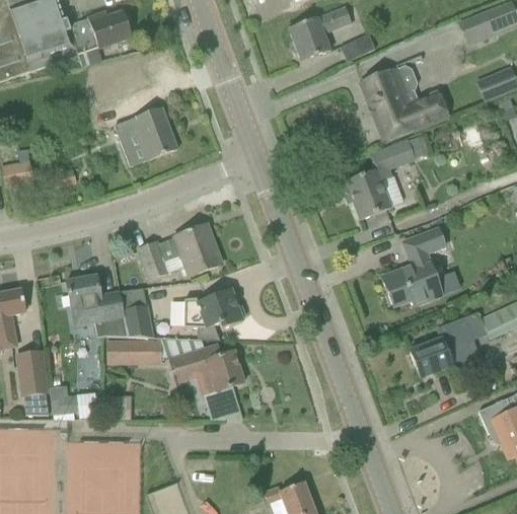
[(0,82),(31,71),(33,77),(43,75),(41,68),(80,55),(69,23),(61,0),(3,0),(0,1),(0,82)]
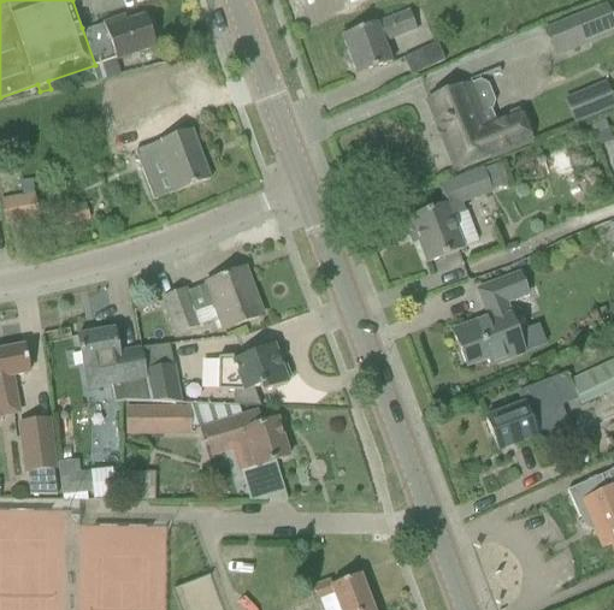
[(545,24),(558,53),(613,30),(613,9),(609,0),(606,0),(545,24)]
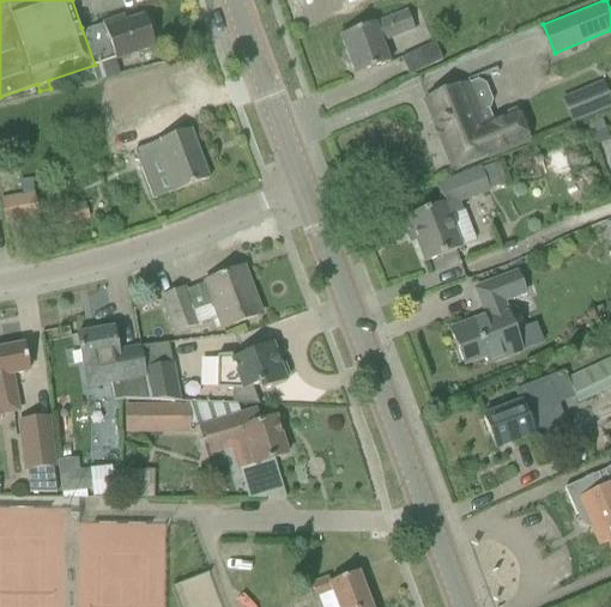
[(342,32),(357,72),(391,59),(382,37),(417,24),(410,7),(342,32)]
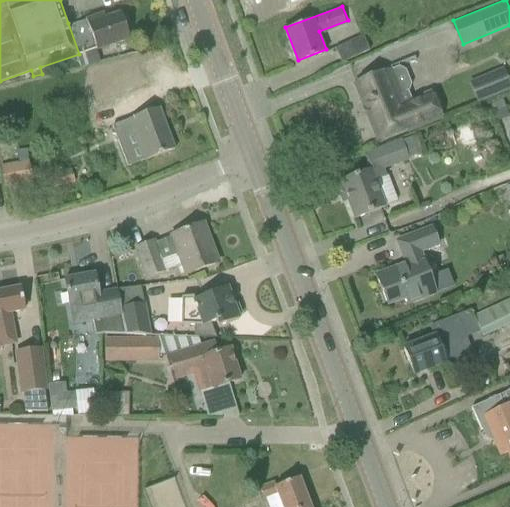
[(131,36),(122,10),(106,16),(105,11),(68,23),(79,54),(131,36)]
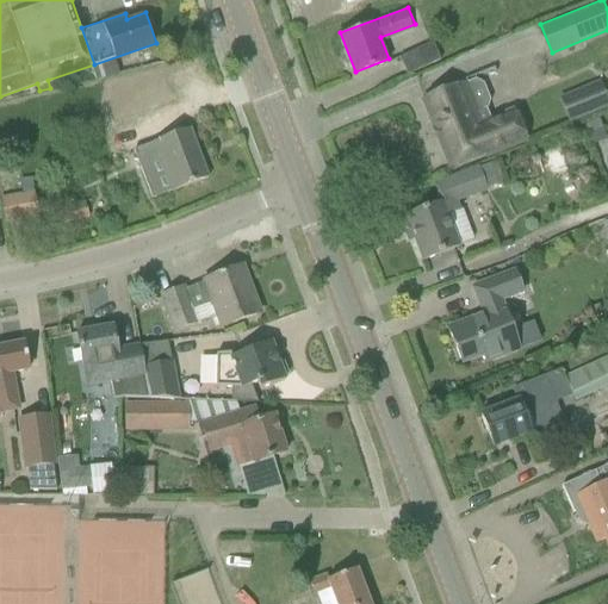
[(399,54),(408,70),(441,56),(433,38),(399,54)]
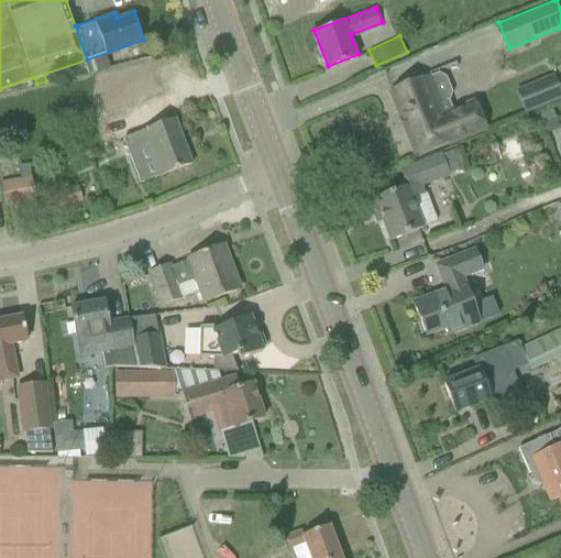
[(392,89),(418,150),(454,134),(457,138),(485,124),(476,104),(455,112),(449,97),(451,96),(453,89),(447,73),(440,70),(431,74),(430,73),(392,89)]
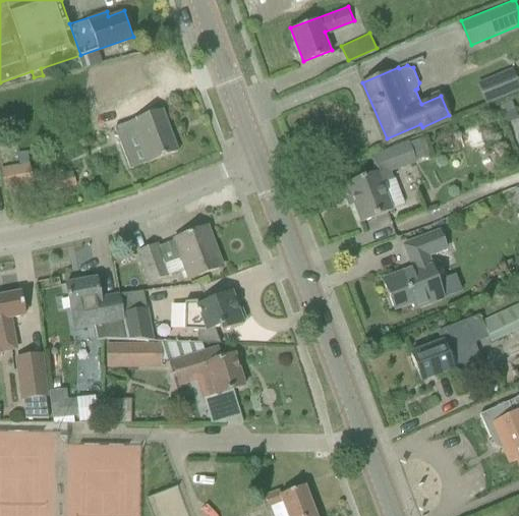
[(481,81),(487,98),(518,87),(518,80),(514,69),(481,81)]
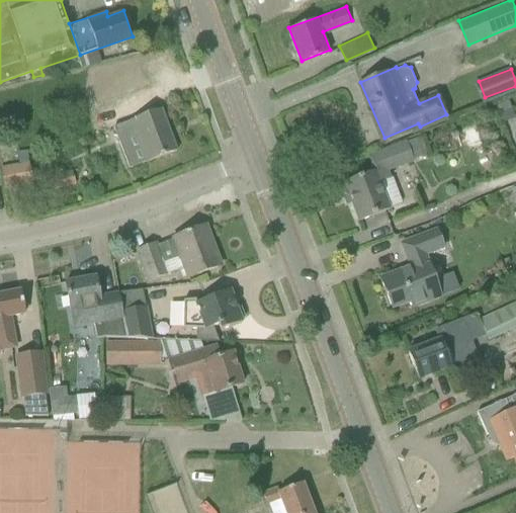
[(115,123),(131,166),(178,148),(162,106),(115,123)]
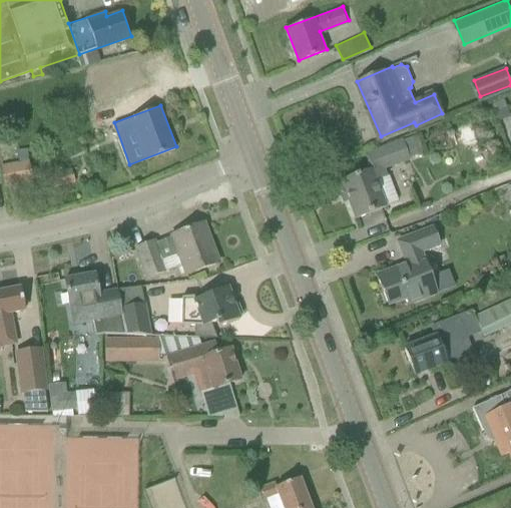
[(342,177),(357,216),(388,204),(387,202),(398,197),(386,166),(412,156),(411,154),(427,148),(421,131),(366,151),(372,166),(342,177)]
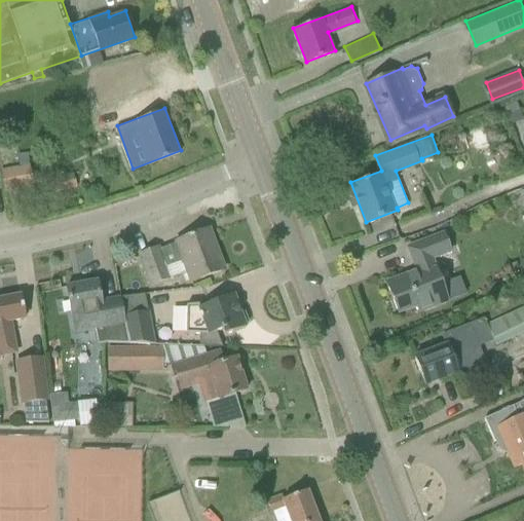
[(1,168),(5,189),(34,184),(30,162),(1,168)]
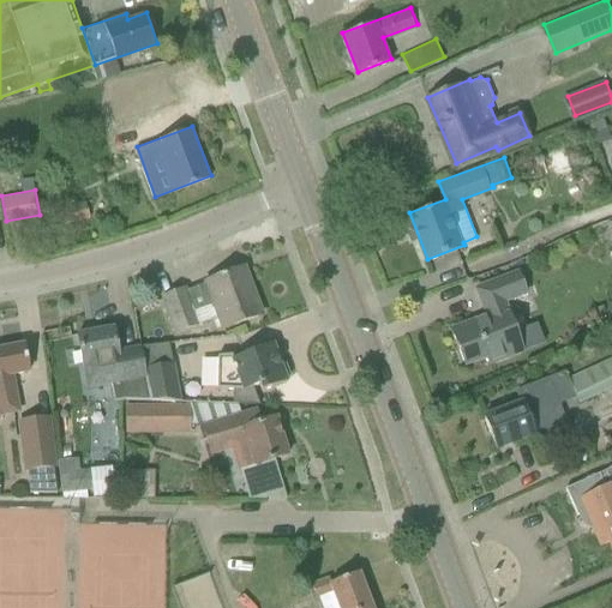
[(65,206),(69,220),(91,214),(88,200),(65,206)]
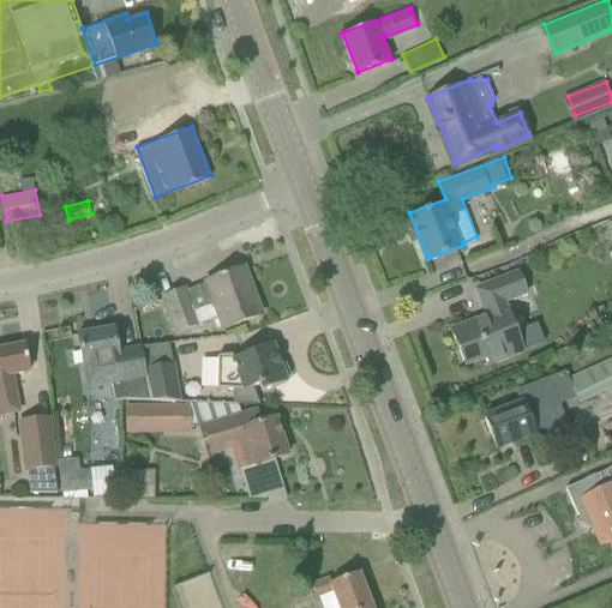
[(165,295),(178,330),(221,313),(226,326),(262,312),(244,265),(165,295)]
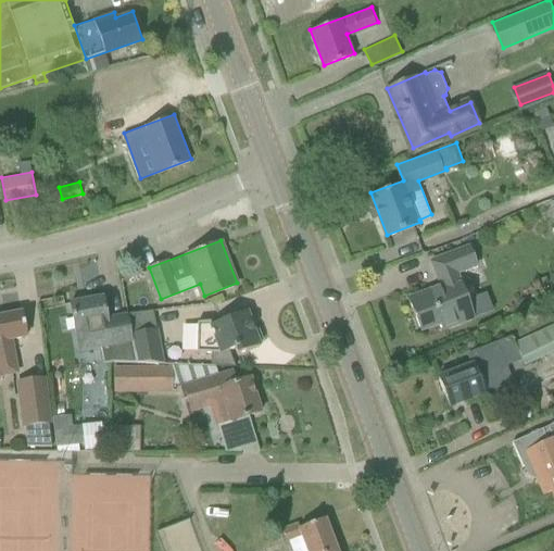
[(410,297),(422,329),(442,322),(444,327),(465,320),(475,316),(457,270),(477,262),(469,243),(452,251),(432,259),(442,285),(410,297)]
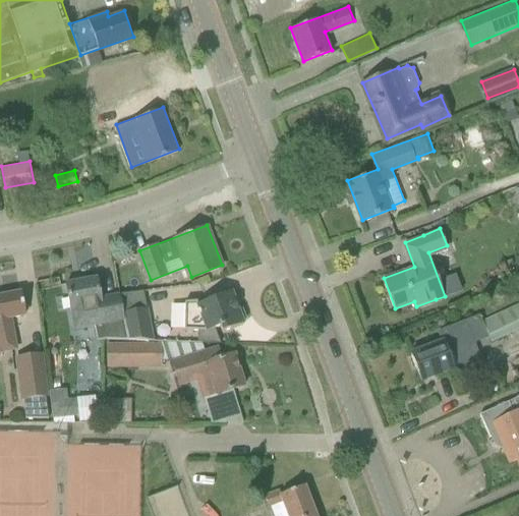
[(96,323),(98,338),(108,336),(129,337),(121,292),(101,296),(98,276),(67,281),(71,306),(72,306),(76,327),(96,323)]
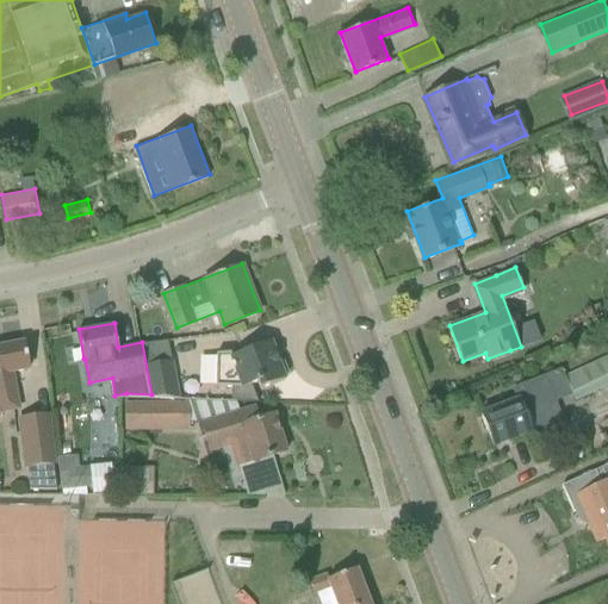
[(152,394),(181,396),(171,337),(142,342),(152,394)]
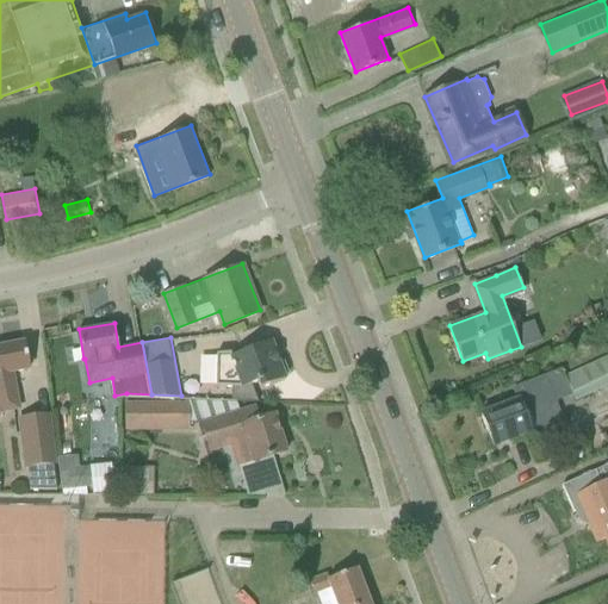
[(0,409),(22,405),(14,369),(31,366),(25,340),(0,343),(0,409)]
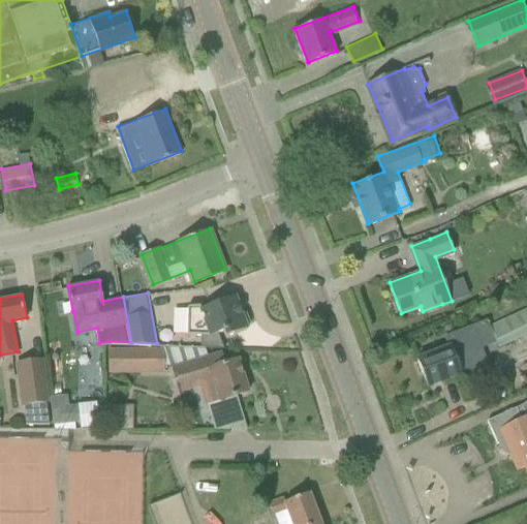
[(188,305),(187,334),(202,334),(200,345),(207,345),(223,346),(218,332),(225,330),(227,335),(247,328),(246,325),(250,321),(247,312),(241,312),(235,295),(202,307),(200,304),(188,305)]
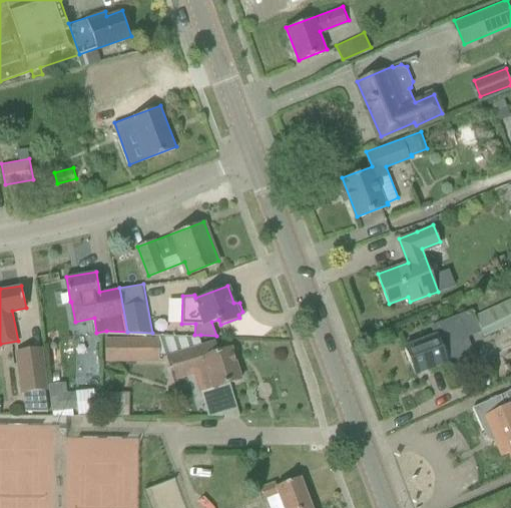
[(510,296),(476,313),(475,314),(482,329),(485,334),(510,321),(510,296)]
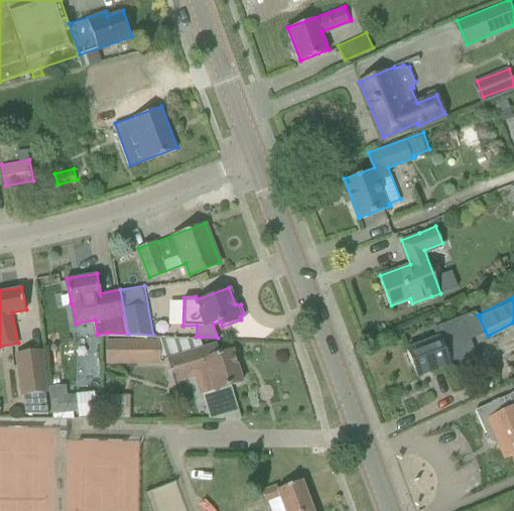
[(428,341),(408,348),(418,374),(436,367),(451,362),(444,346),(463,339),(473,336),(465,313),(455,317),(435,325),(439,336),(428,341)]
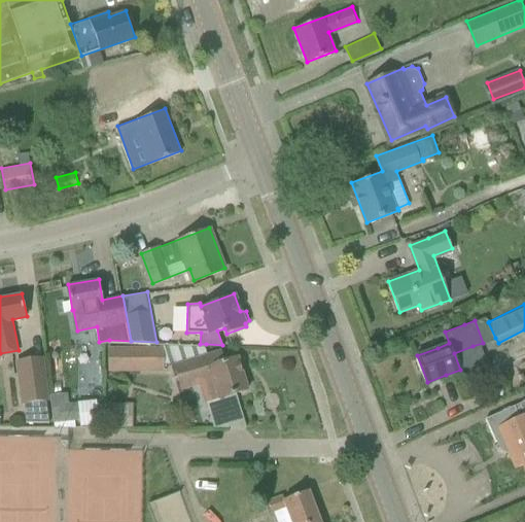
[(213,377),(219,396),(248,388),(239,355),(225,359),(221,348),(208,352),(206,344),(200,344),(171,343),(167,343),(166,361),(177,362),(175,363),(182,387),(213,377)]
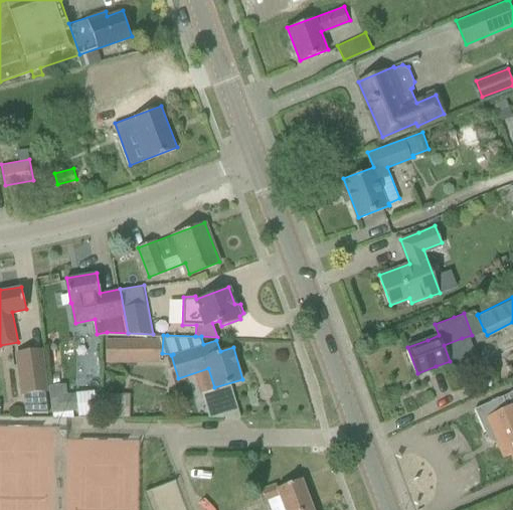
[(107,338),(108,360),(161,359),(160,337),(107,338)]
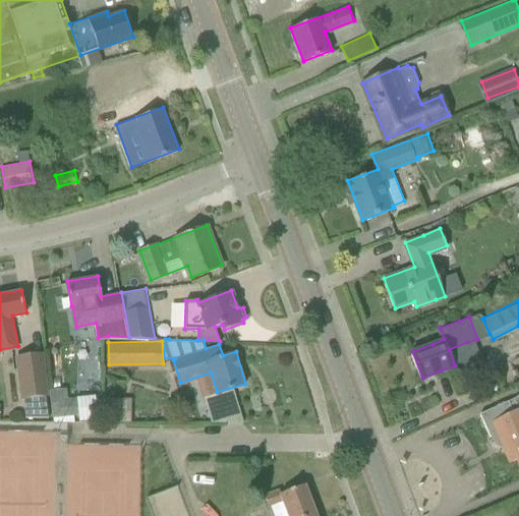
[(26,414),(49,415),(47,394),(50,394),(44,350),(16,354),(21,397),(24,397),(26,414)]
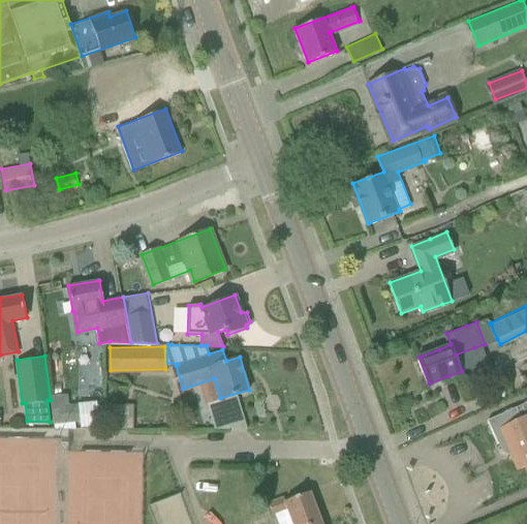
[(52,394),(55,422),(82,420),(80,402),(70,403),(69,392),(52,394)]
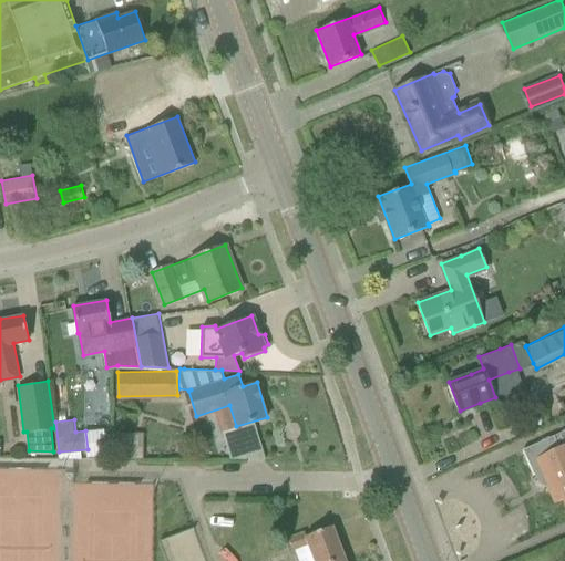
[(556,434),(524,448),(534,473),(535,471),(538,470),(540,475),(540,477),(545,478),(544,484),(550,484),(556,500),(564,497),(564,429),(562,432),(556,434)]
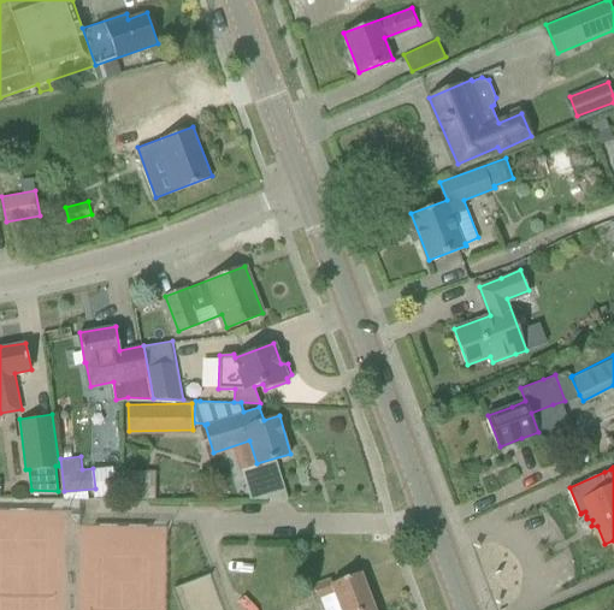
[(187,609),(226,609),(213,570),(178,582),(187,609)]
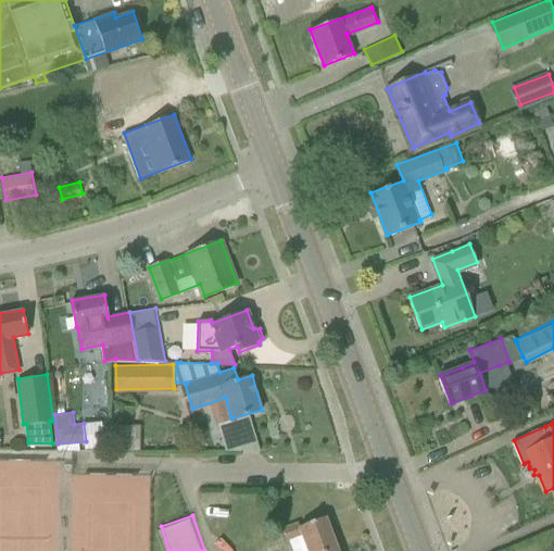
[(284,527),(292,550),(328,550),(338,547),(326,515),(301,525),(299,521),(284,527)]
